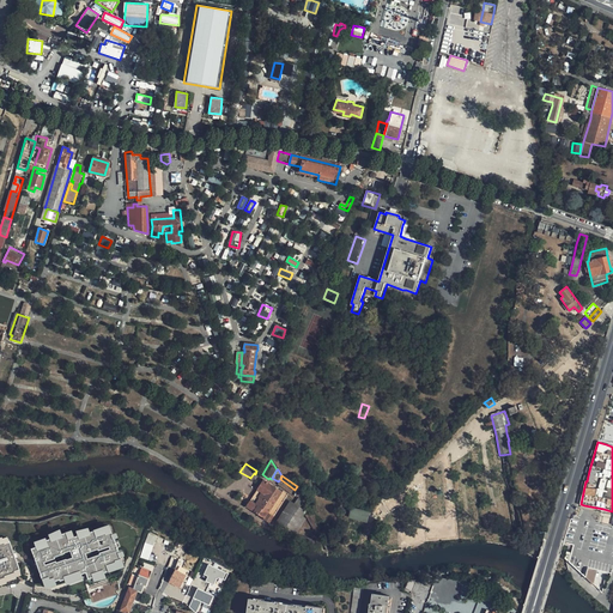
[(295,490),(280,479),(278,481),(277,484),(291,495),(295,490)]
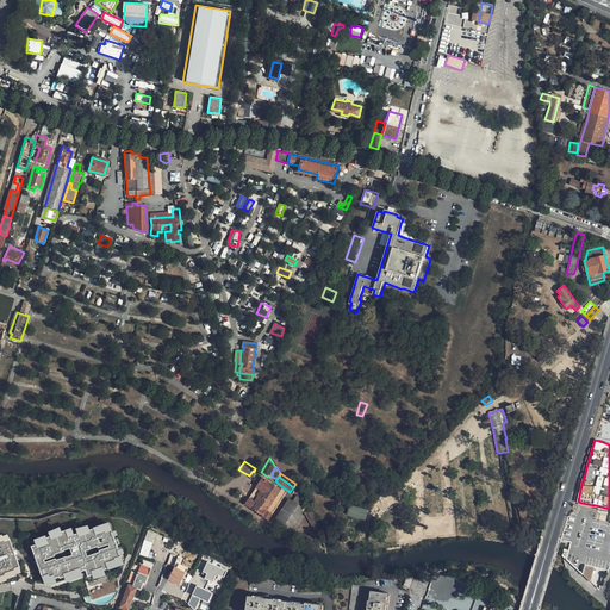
[(255,489),(262,493),(257,500),(249,496),(246,503),(243,505),(251,510),(262,517),(266,520),(284,492),(280,489),(269,481),(262,478),(255,489)]
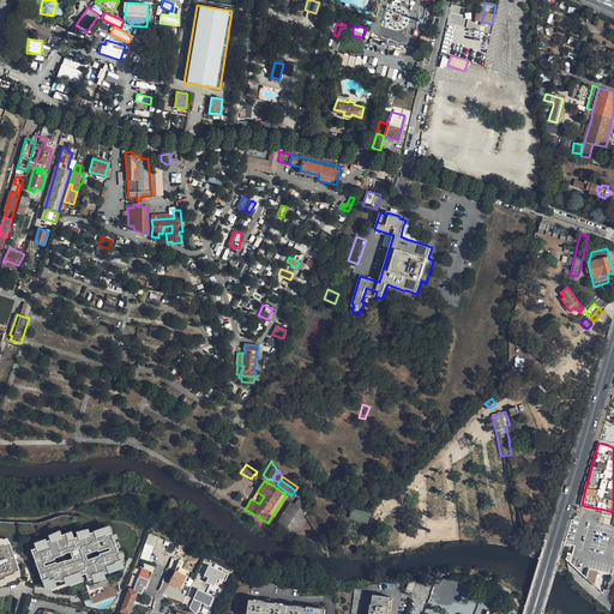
[(239,500),(247,506),(251,499),(256,492),(248,487),(239,500)]
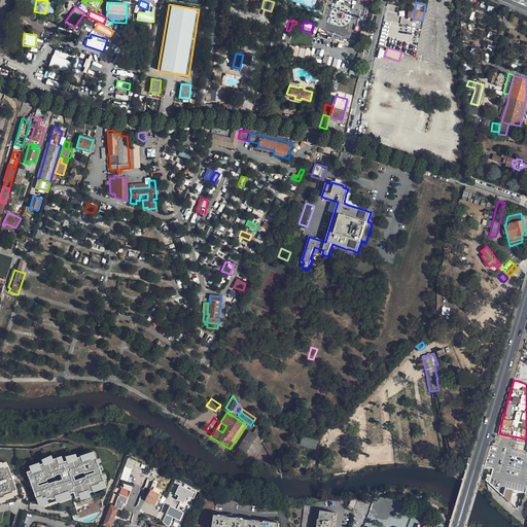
[(220,422),(220,421),(219,422),(215,428),(222,432),(226,426),(220,422)]
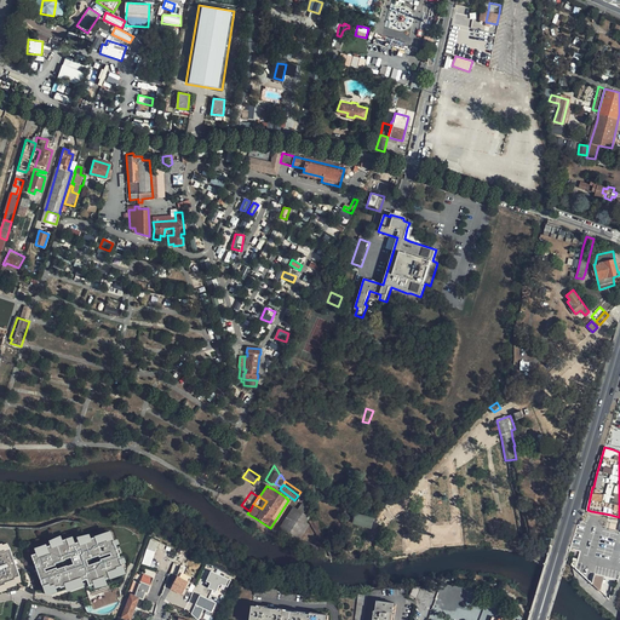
[(303,503),(299,507),(308,514),(311,507),(303,503)]
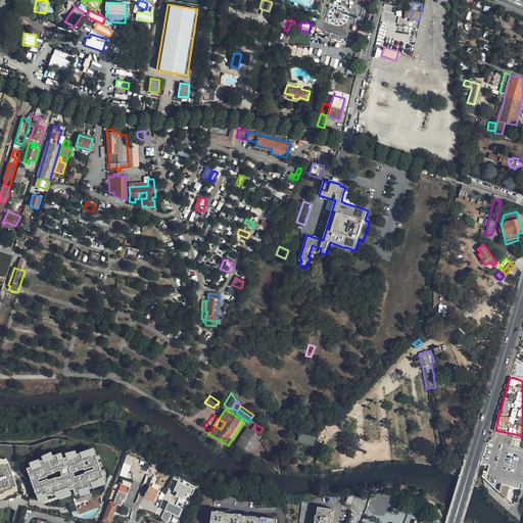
[(238,448),(246,454),(257,437),(260,433),(259,433),(252,428),(251,428),(238,448)]
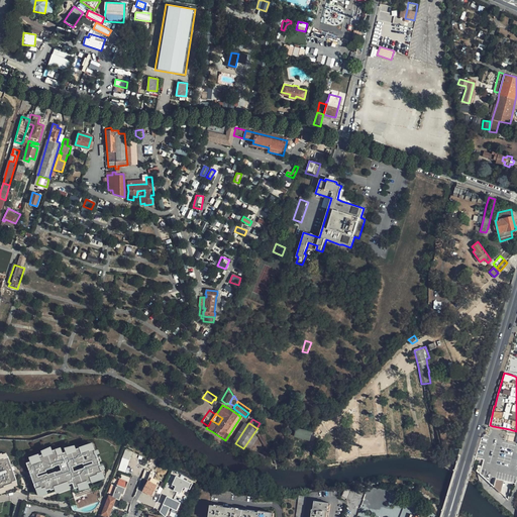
[(295,436),(310,440),(312,432),(297,428),(295,436)]
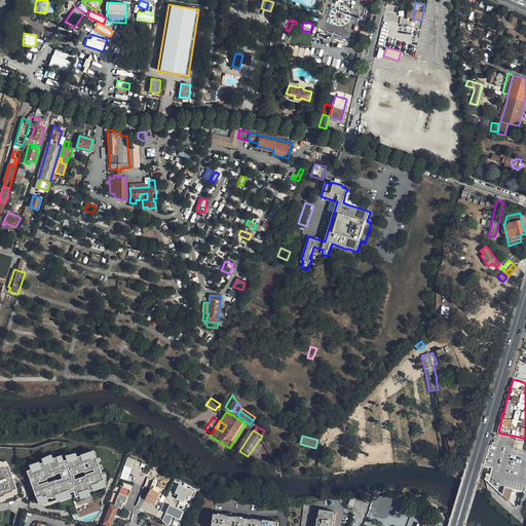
[(278,456),(269,439),(263,443),(272,459),(278,456)]
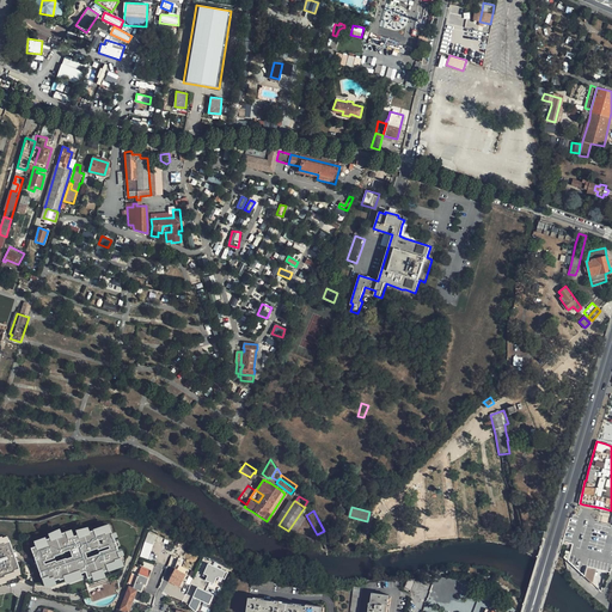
[(37,565),(42,579),(47,577),(48,579),(53,577),(57,575),(59,576),(63,574),(68,573),(69,574),(74,571),(79,570),(80,573),(85,570),(86,574),(92,573),(97,570),(96,569),(102,568),(106,565),(106,564),(111,563),(116,561),(116,560),(121,558),(116,545),(115,542),(110,530),(105,531),(105,530),(101,531),(95,533),(95,532),(89,534),(85,536),(84,534),(79,537),(73,538),(72,536),(71,531),(65,532),(66,533),(61,534),(56,537),(56,538),(50,539),(46,542),(47,543),(41,545),(36,546),(36,548),(31,550),(36,563),(37,565)]
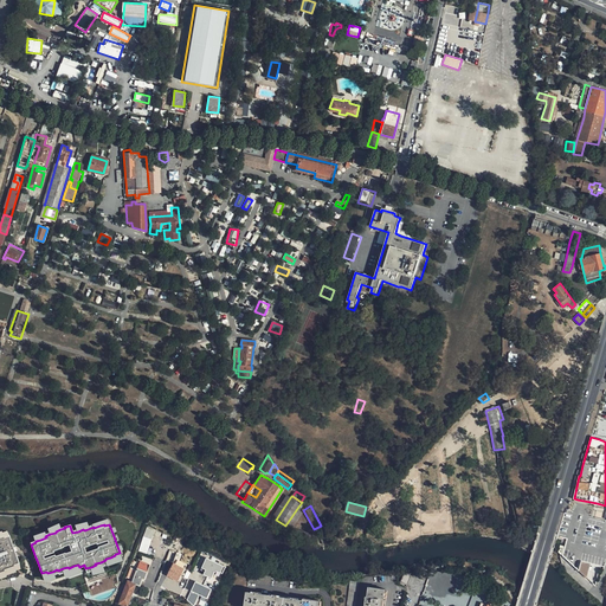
[(0,571),(5,569),(4,568),(8,566),(14,565),(14,563),(19,561),(8,533),(4,535),(4,534),(0,534),(0,571)]
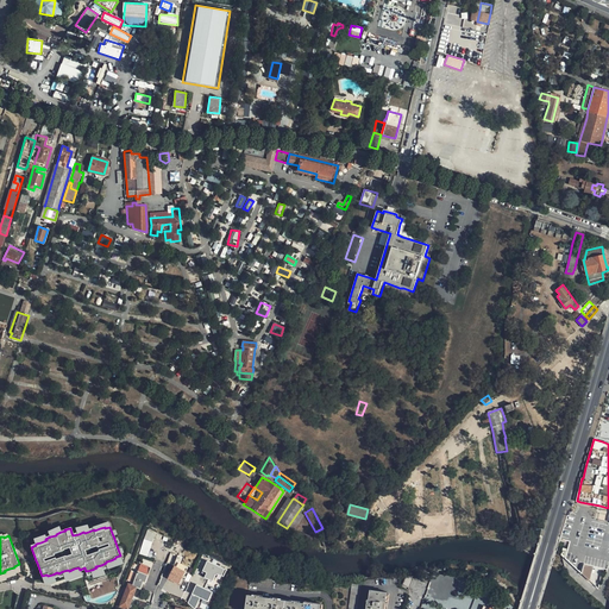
[(333,545),(328,537),(322,540),(327,548),(333,545)]
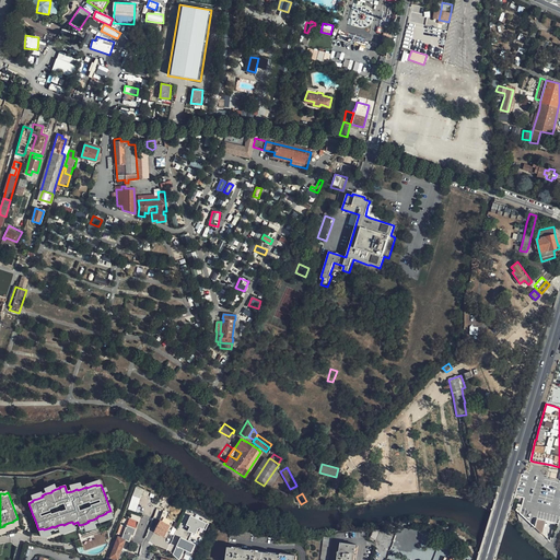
[(129,510),(136,512),(140,499),(135,497),(129,510)]
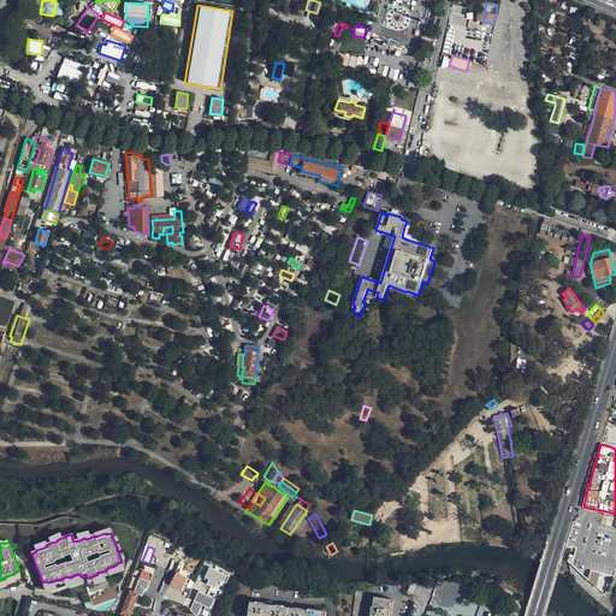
[(182,570),(184,563),(178,562),(171,587),(182,591),(188,573),(182,570)]
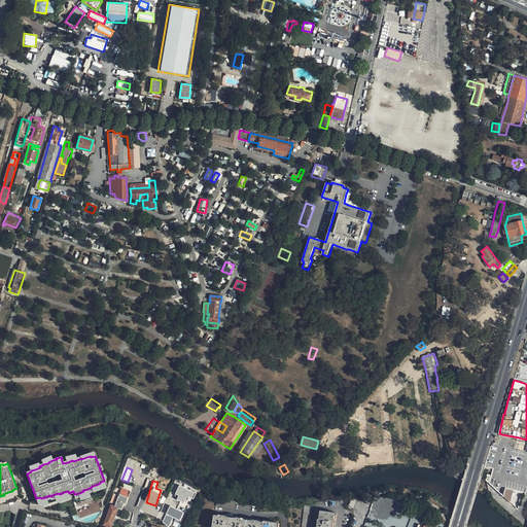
[(178,486),(175,494),(178,495),(177,499),(184,502),(186,496),(194,499),(196,493),(178,486)]
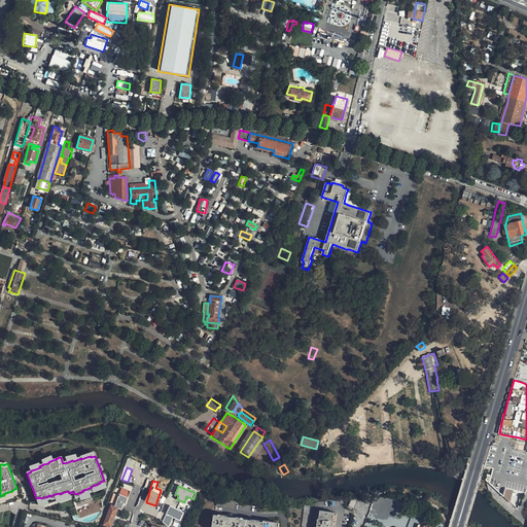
[(505,488),(503,496),(518,511),(522,492),(505,488)]
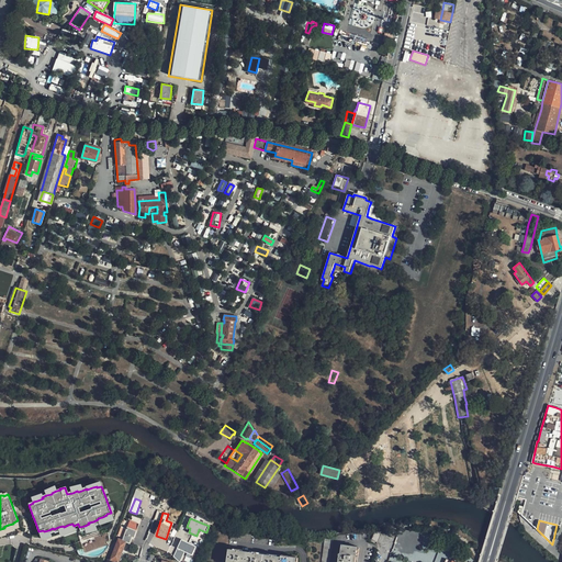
[(126,542),(128,543),(132,537),(134,538),(135,535),(138,525),(130,521),(122,540),(126,542)]
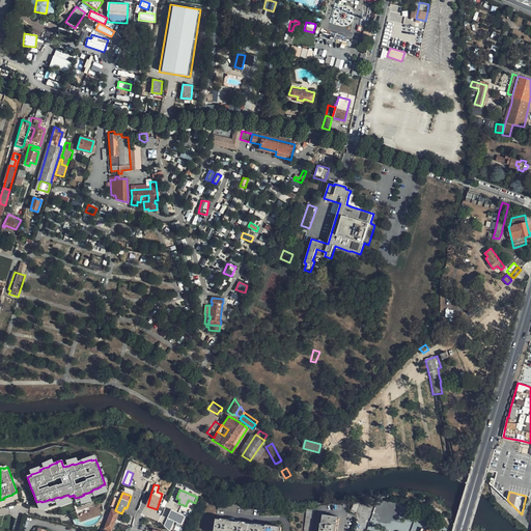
[(234,504),(218,501),(217,509),(233,512),(236,512),(238,504),(234,504)]
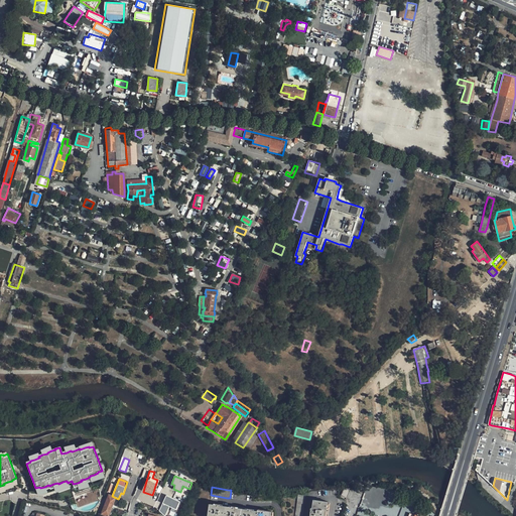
[(350,492),(344,489),(341,496),(347,499),(350,492)]
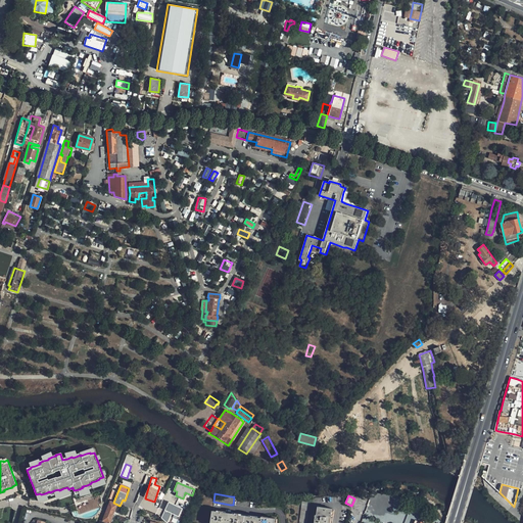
[(104,510),(113,514),(117,505),(113,503),(107,501),(104,510)]
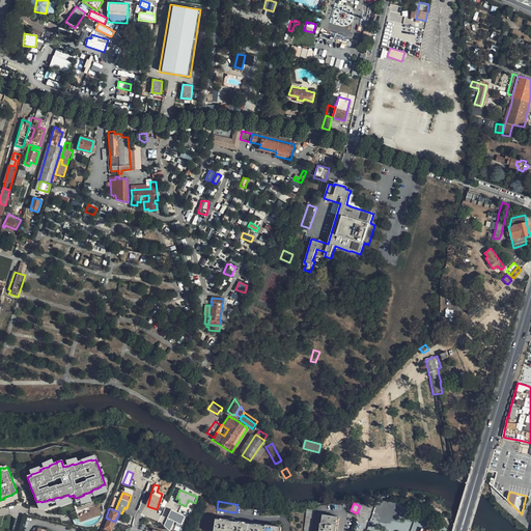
[(311,530),(314,511),(307,509),(303,530),(311,530)]
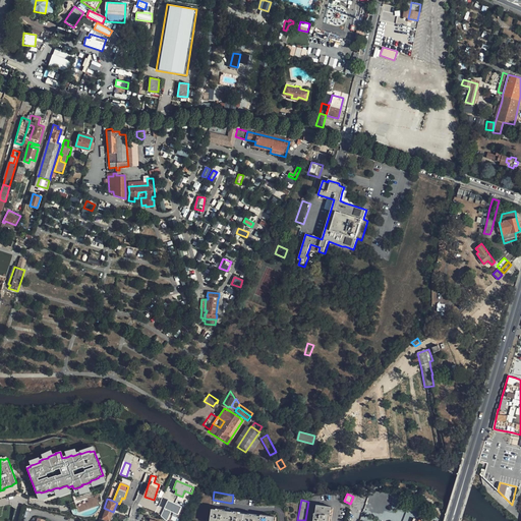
[(167,501),(160,517),(169,520),(170,519),(174,520),(175,520),(182,507),(167,501)]
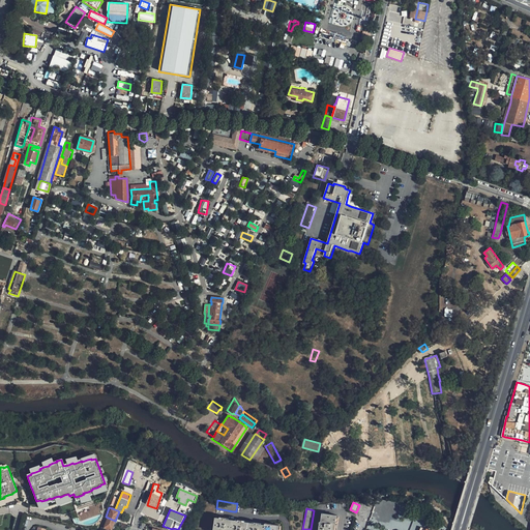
[(0,529),(6,529),(7,529),(10,518),(0,514),(0,529)]
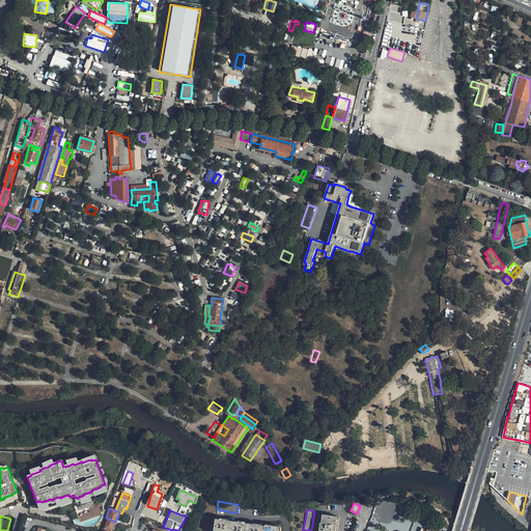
[(337,518),(323,515),(322,526),(319,526),(318,530),(337,530),(338,526),(336,525),(337,518)]
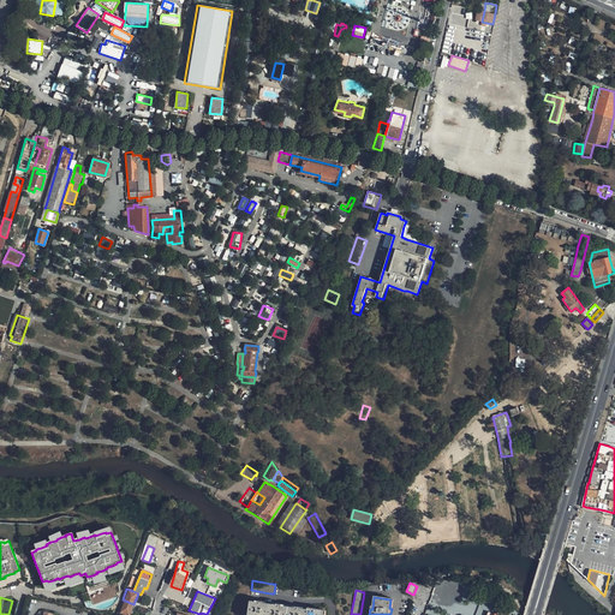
[(126,614),(129,614),(133,604),(123,599),(118,611),(115,614),(120,614),(121,613),(126,614)]
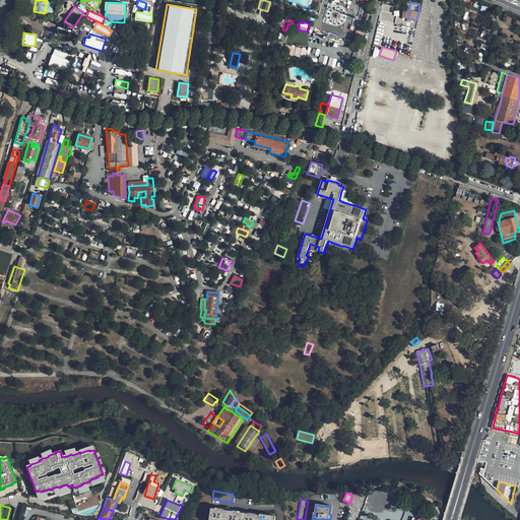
[(209,519),(273,519),(274,515),(259,513),(259,515),(253,514),(253,513),(250,512),(250,514),(237,512),(237,510),(234,510),(234,511),(221,509),(221,508),(218,508),(218,509),(211,508),(209,519)]
